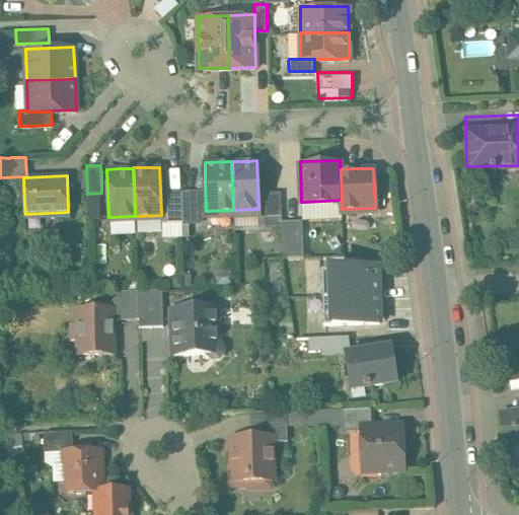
[(181,218),(186,218),(187,218),(200,218),(206,211),(205,189),(180,190),(181,218)]
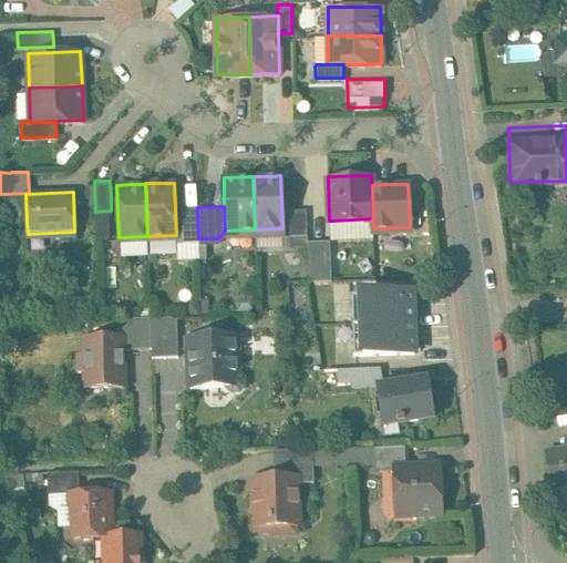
[(182,208),(182,217),(183,241),(198,241),(197,207),(182,208)]
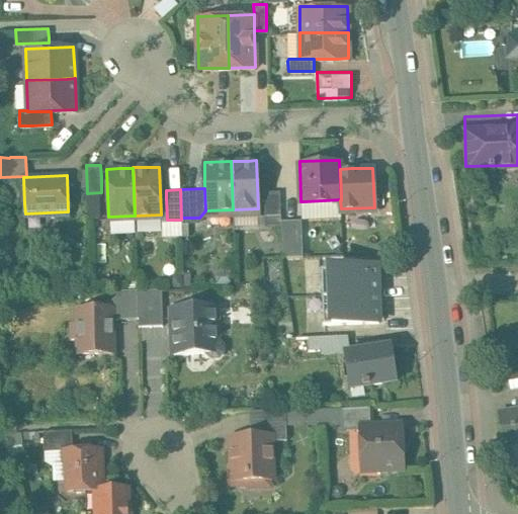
[(280,190),(271,190),(264,190),(265,215),(280,213),(280,190)]
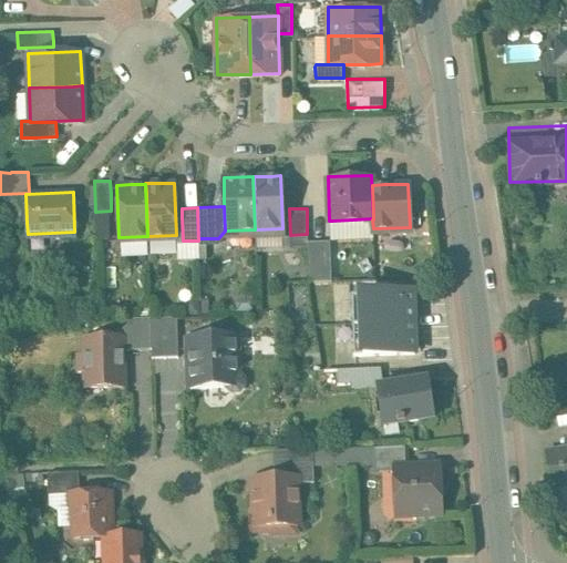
[(308,239),(309,264),(309,279),(331,278),(329,239),(308,239)]
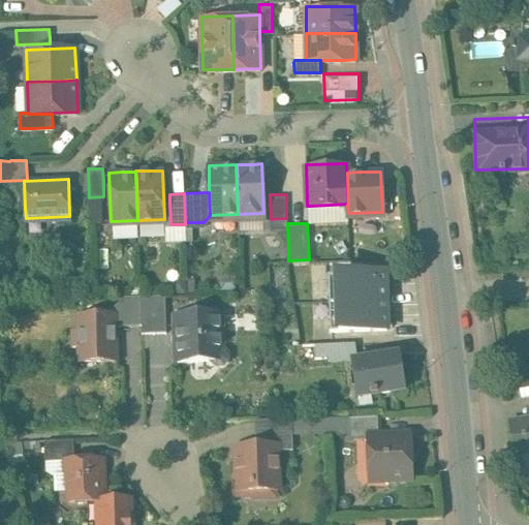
[(390,270),(329,272),(329,301),(392,299),(390,270)]
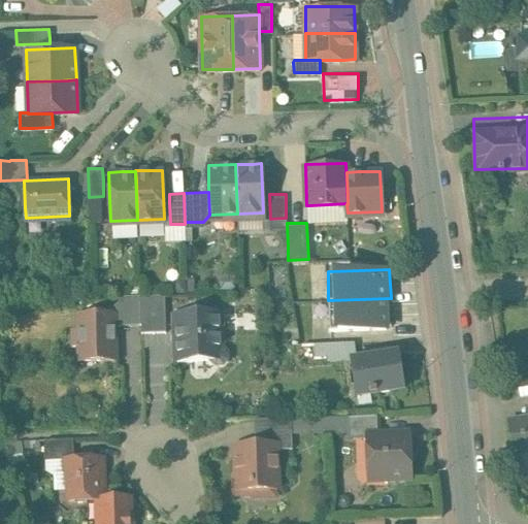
[(164,293),(149,294),(139,294),(139,322),(139,323),(140,323),(141,323),(141,331),(165,330),(164,293)]
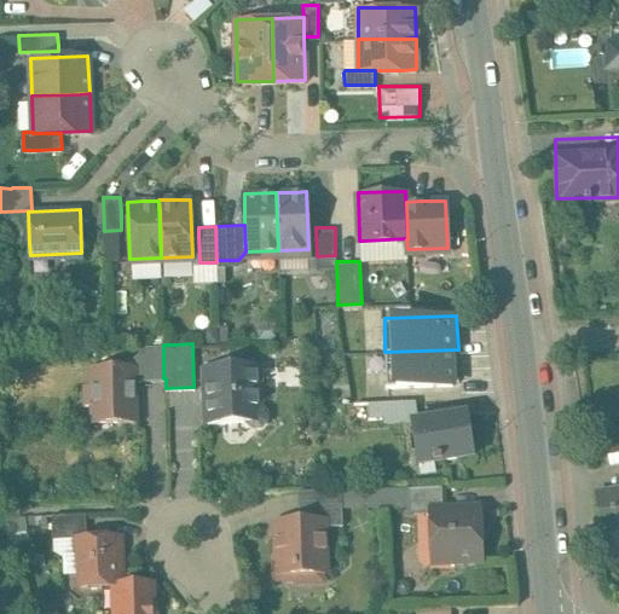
[(116,359),(116,363),(117,366),(134,366),(134,378),(163,378),(162,345),(139,346),(139,351),(131,358),(116,359)]
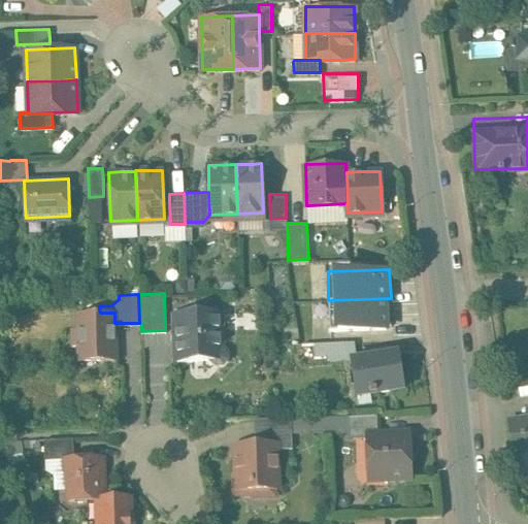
[(391,298),(328,300),(329,329),(392,327),(391,298)]
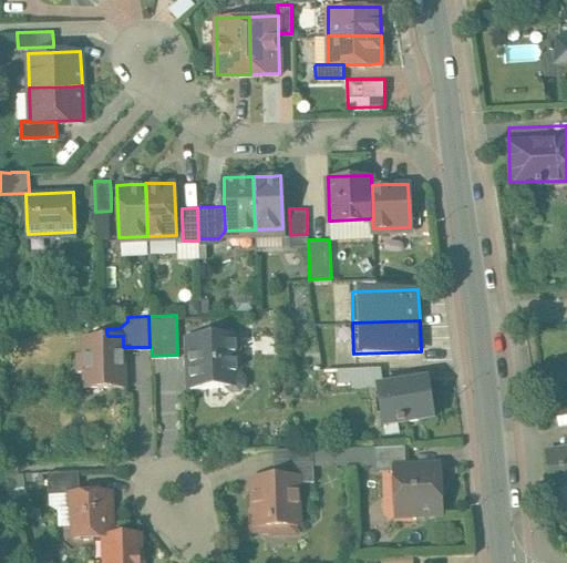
[(186,335),(188,381),(188,382),(188,386),(226,385),(232,389),(238,389),(243,384),(243,377),(238,371),(237,334),(186,335)]
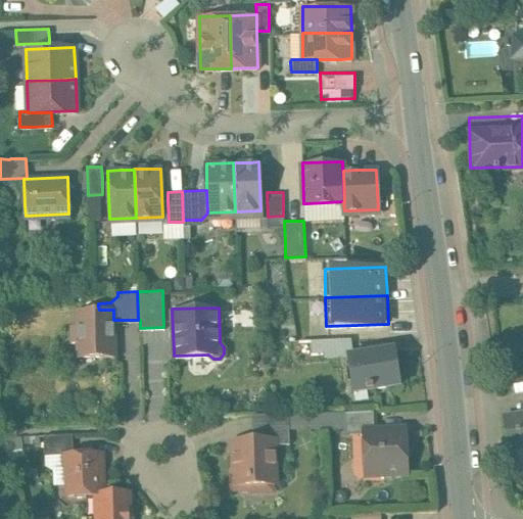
[(72,337),(73,337),(78,340),(78,355),(114,354),(113,310),(77,311),(77,324),(72,328),(72,337)]
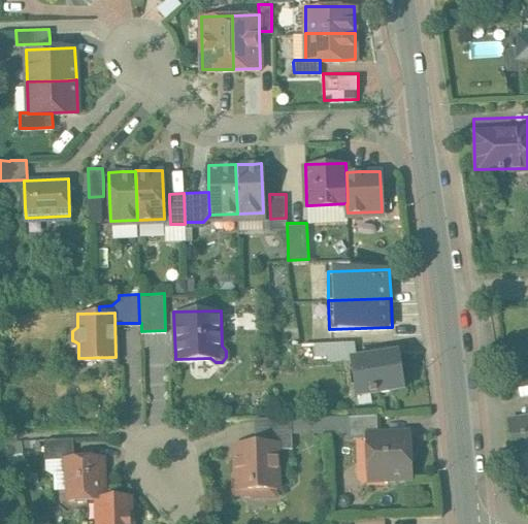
[(357,357),(356,340),(326,342),(327,354),(327,359),(351,358),(357,357)]
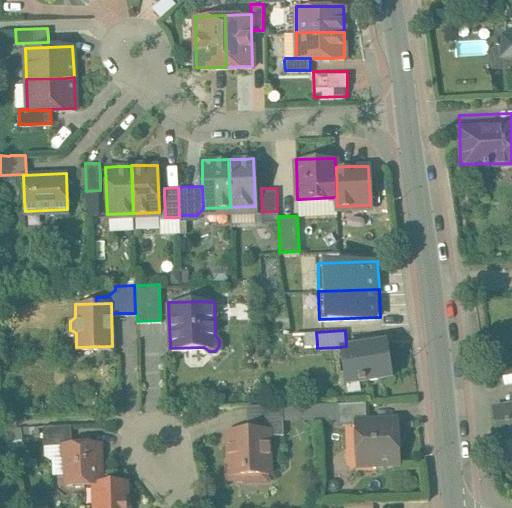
[(317,343),(316,332),(306,332),(307,344),(317,343)]
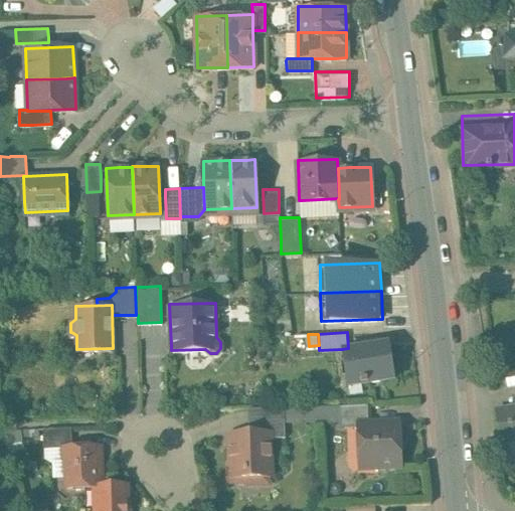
[(362,382),(387,378),(388,378),(393,377),(386,342),(348,348),(342,349),(348,381),(361,379),(362,382)]
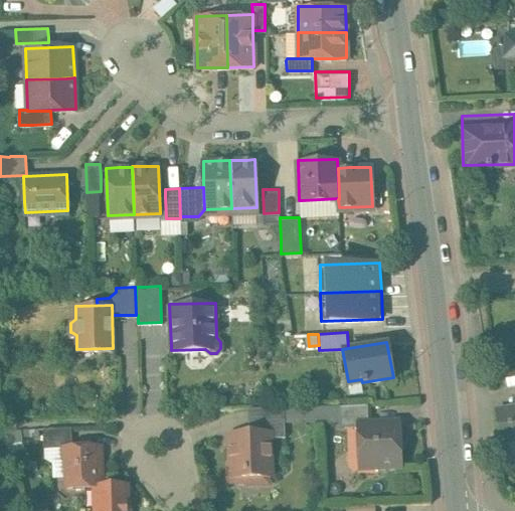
[(284,406),(284,422),(340,420),(340,424),(357,423),(356,419),(370,418),(369,403),(339,404),(284,406)]
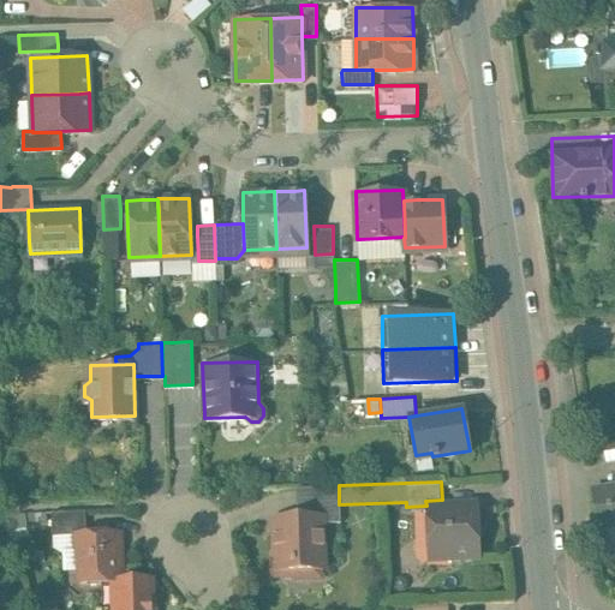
[(614,482),(590,486),(596,525),(614,521),(614,482)]
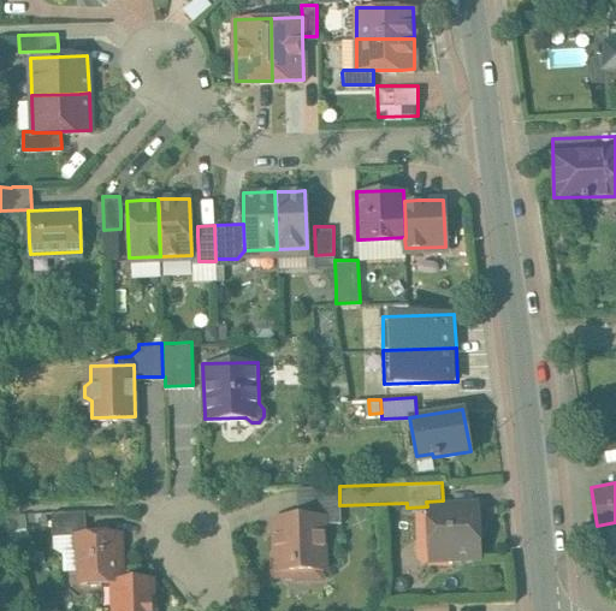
[(325,522),(341,521),(339,505),(339,486),(301,487),(302,517),(325,516),(325,522)]
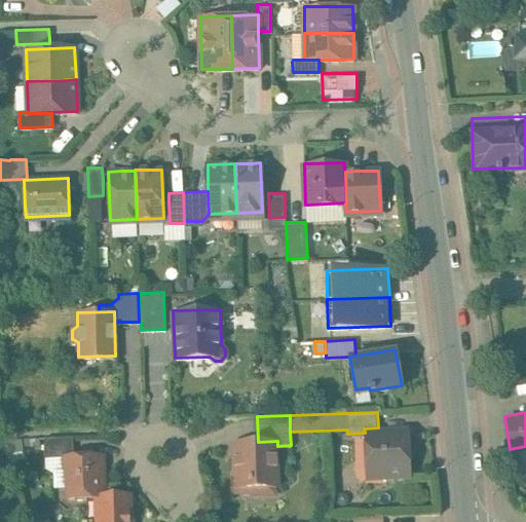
[(365,433),(366,479),(411,478),(409,426),(378,427),(364,429),(365,433)]
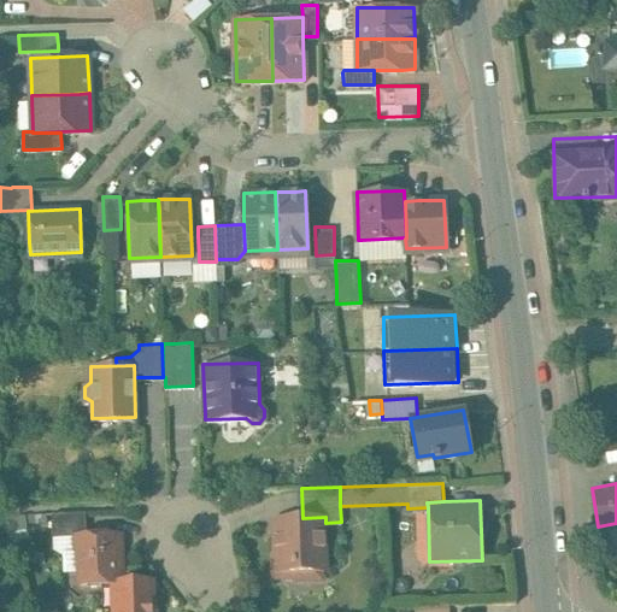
[(52,511),(52,517),(52,535),(86,534),(84,510),(52,511)]
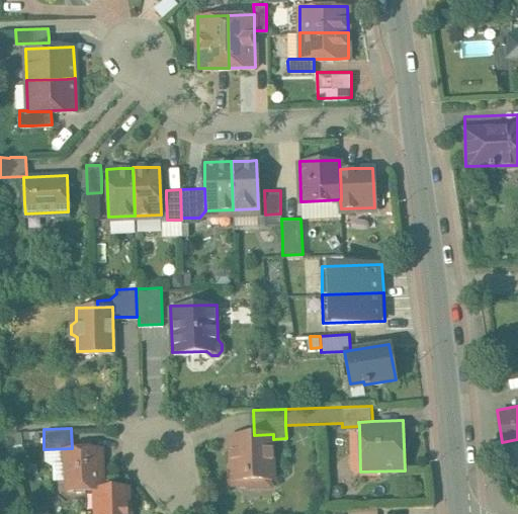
[(273,434),(254,435),(230,436),(232,463),(229,463),(229,484),(248,483),(248,486),(271,485),(271,479),(275,479),(273,439),(273,434)]
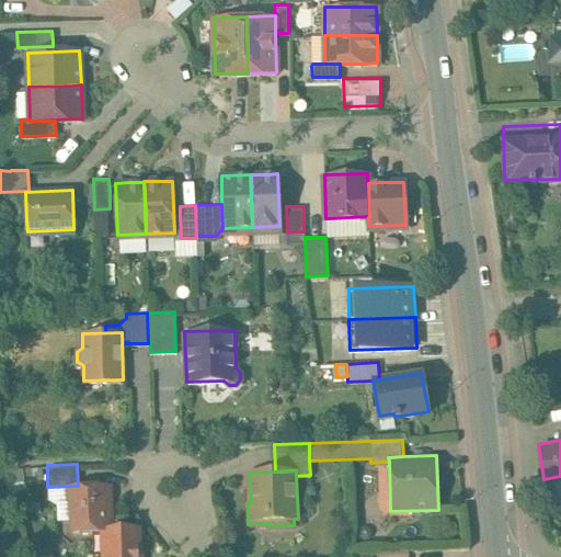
[(104,485),(89,486),(71,487),(73,529),(110,527),(109,511),(104,507),(104,485)]
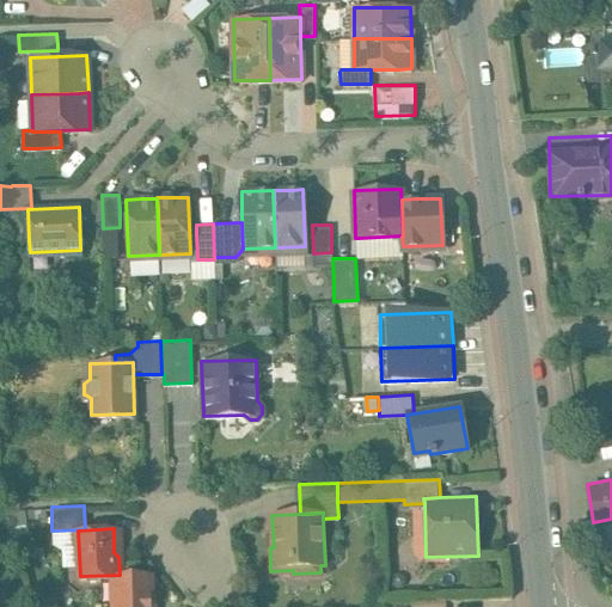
[(151,606),(150,575),(130,575),(114,576),(115,606),(151,606)]
